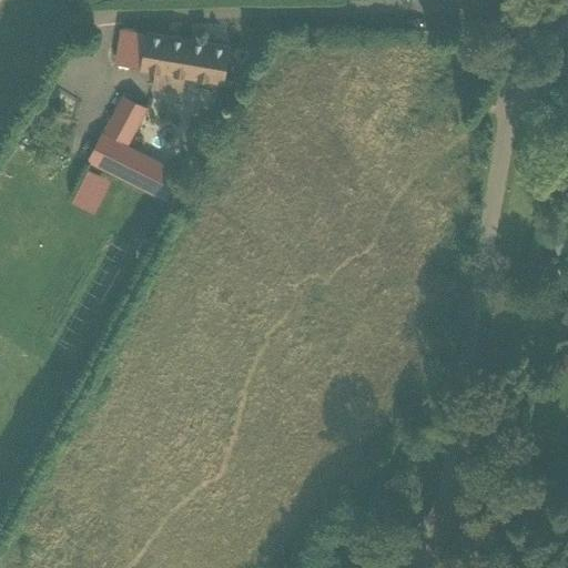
[(153,87),(183,91),(185,74),(225,82),(231,47),(123,28),(117,63),(155,70),(153,87)]
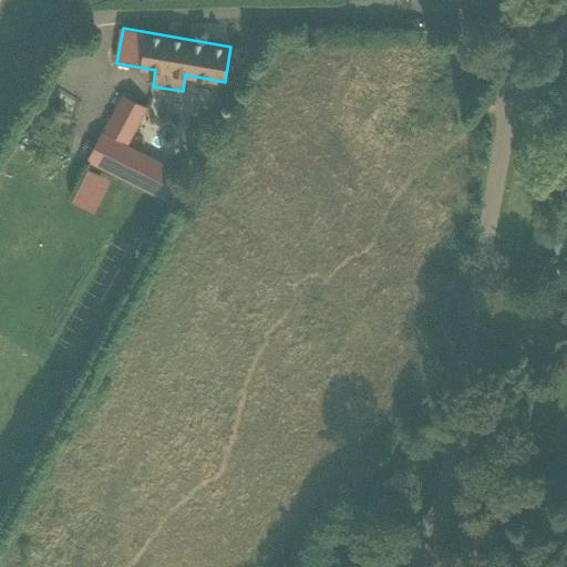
[(130,143),(148,106),(123,93),(104,130),(130,143)]
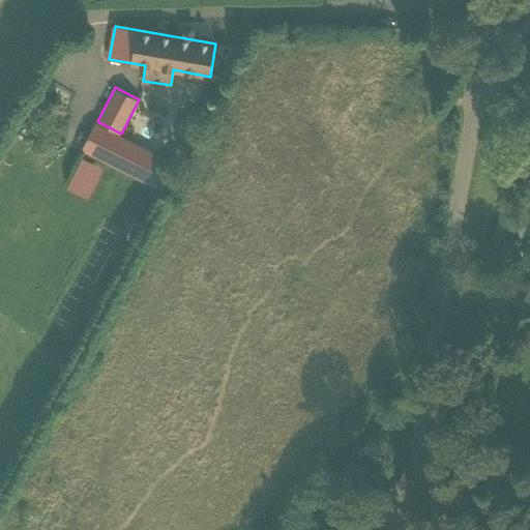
[(33,113),(41,98),(32,93),(24,108),(33,113)]
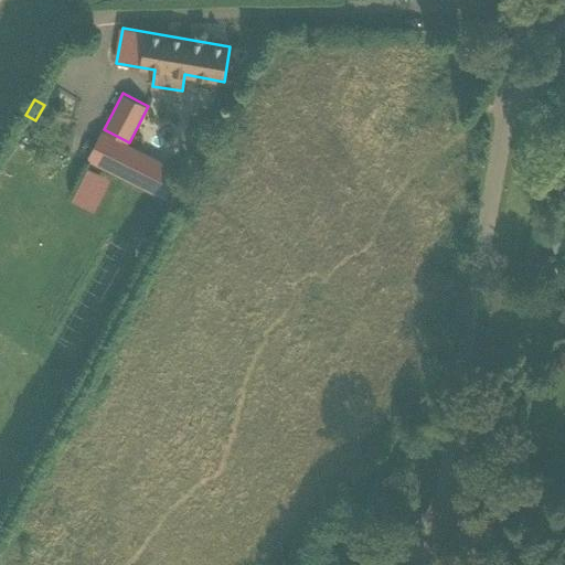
[(104,131),(88,162),(177,208),(192,177),(104,131)]
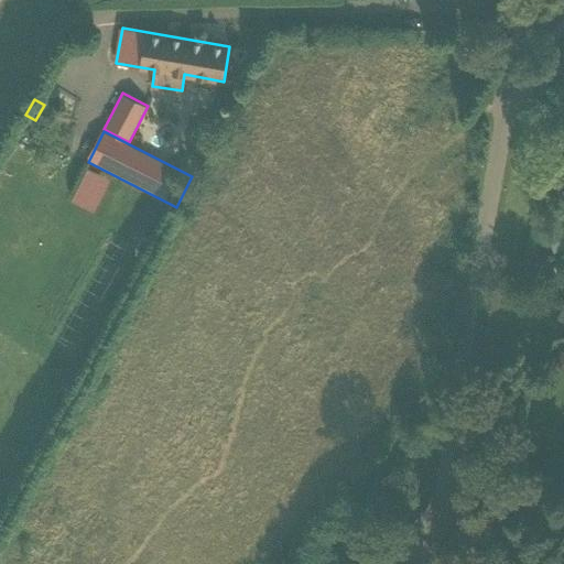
[(554,253),(563,249),(563,238),(555,240),(550,242),(553,249),(554,253)]
